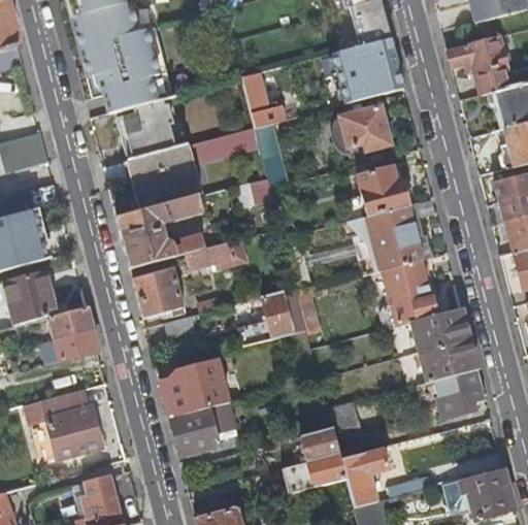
[(0,0),(0,52),(18,46),(12,25),(5,0),(0,0)]
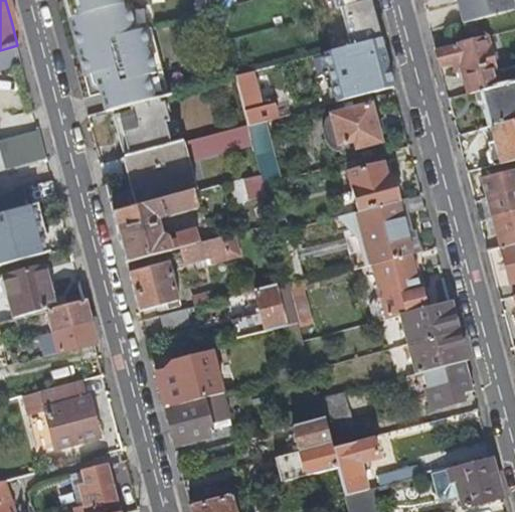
[(99,88),(105,111),(129,104),(166,94),(168,93),(150,25),(136,29),(128,0),(64,0),(84,75),(90,74),(92,84),(97,88),(99,88)]
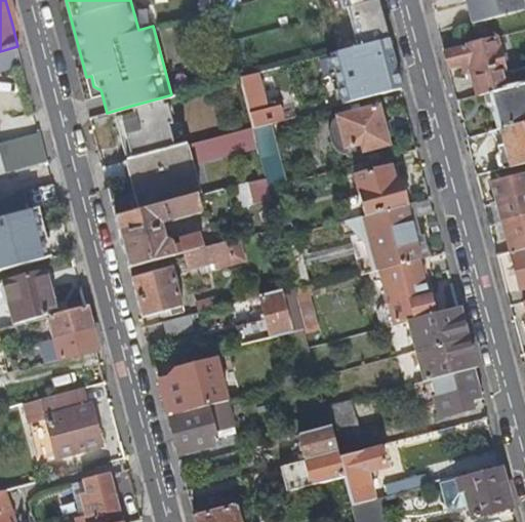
[(381,10),(379,0),(365,0),(349,4),(359,45),(389,37),(381,10)]
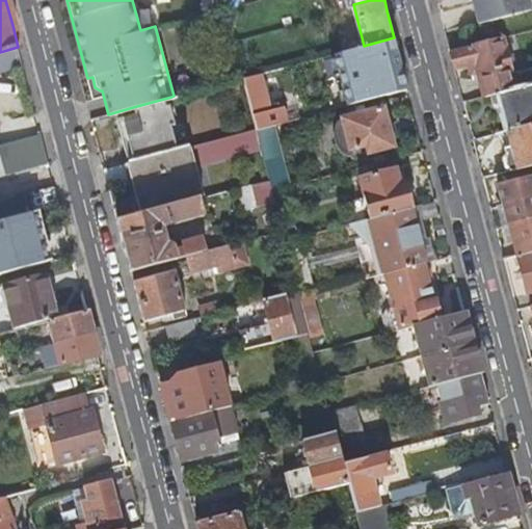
[(474,0),(479,22),(531,8),(529,0),(474,0)]
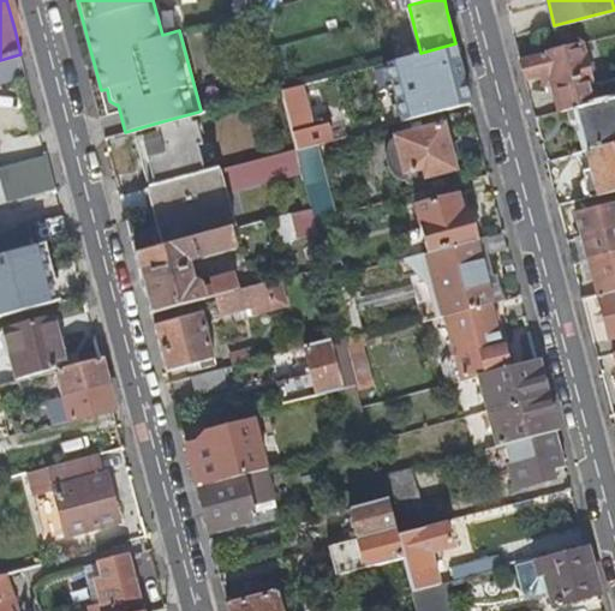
[(389,25),(330,41),(339,73),(398,59),(389,25)]
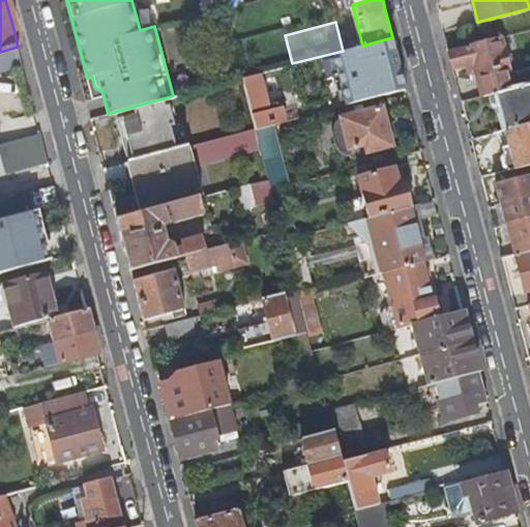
[(529,65),(511,71),(501,35),(449,49),(453,66),(468,63),(474,61),(476,70),(483,94),(495,91),(529,81),(529,65)]
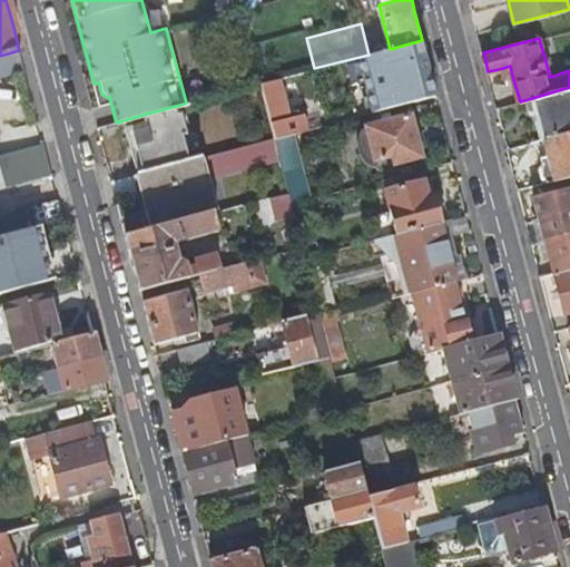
[(428,60),(422,40),(390,49),(371,54),(381,93),(401,87),(396,68),(428,60)]
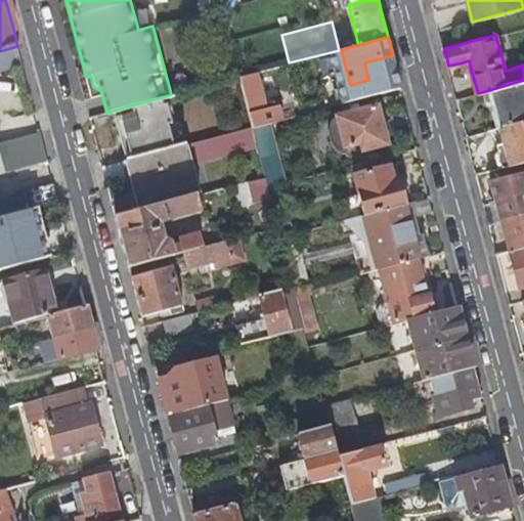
[(469,60),(463,62),(465,71),(471,70),(469,60)]
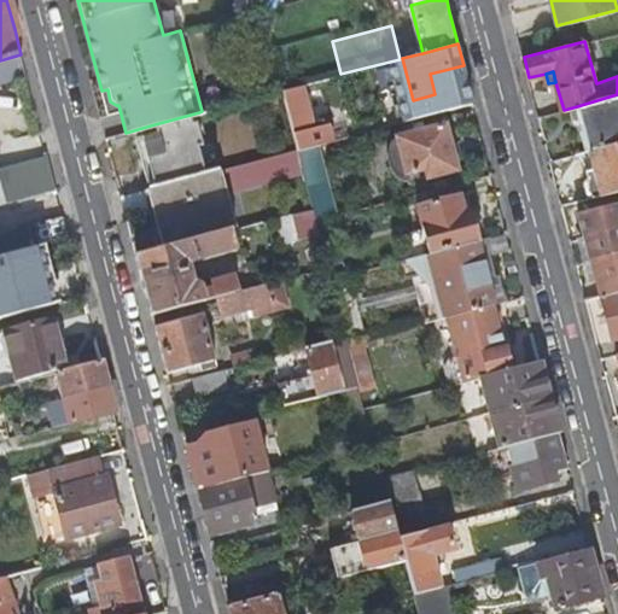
[(304,86),(283,92),(298,148),(319,142),(333,139),(330,123),(326,123),(325,118),(320,118),(314,121),(313,115),(304,86)]
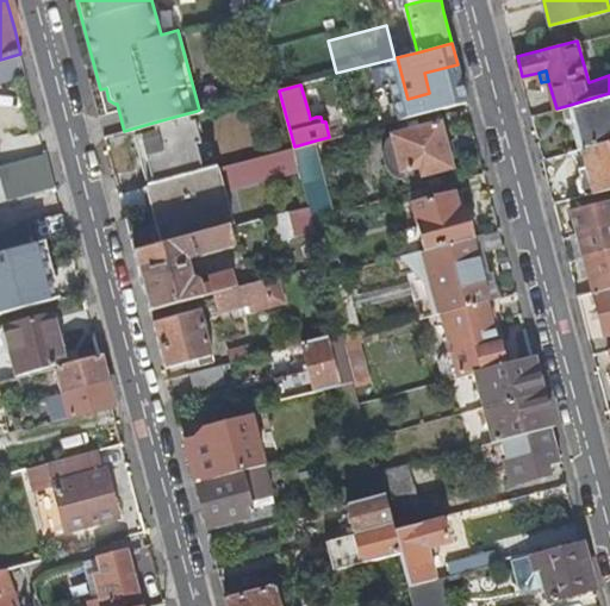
[(609,139),(609,93),(570,105),(580,148),(609,139)]
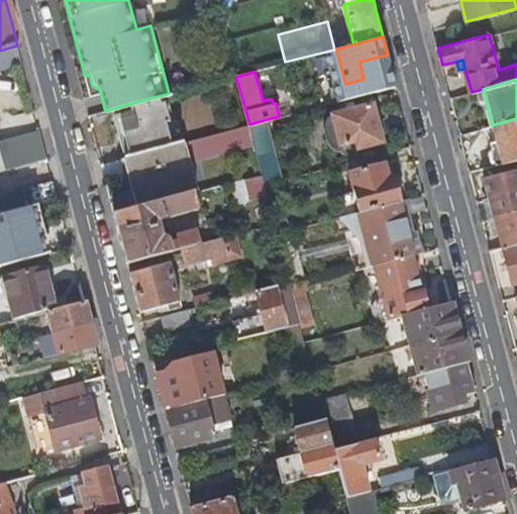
[(314,107),(337,101),(333,87),(310,93),(314,107)]
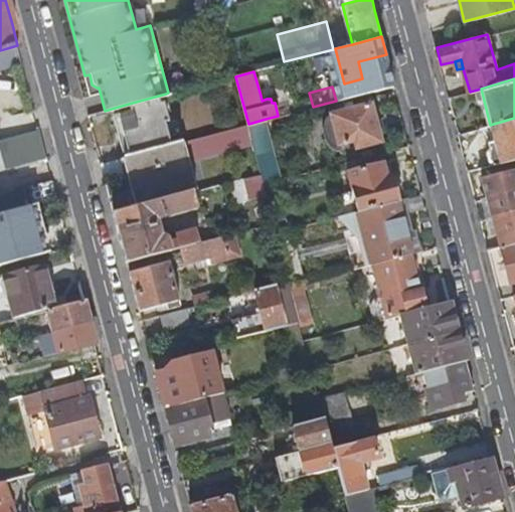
[(128,150),(129,156),(181,142),(183,141),(177,119),(173,120),(166,94),(129,104),(130,110),(113,114),(123,152),(128,150)]
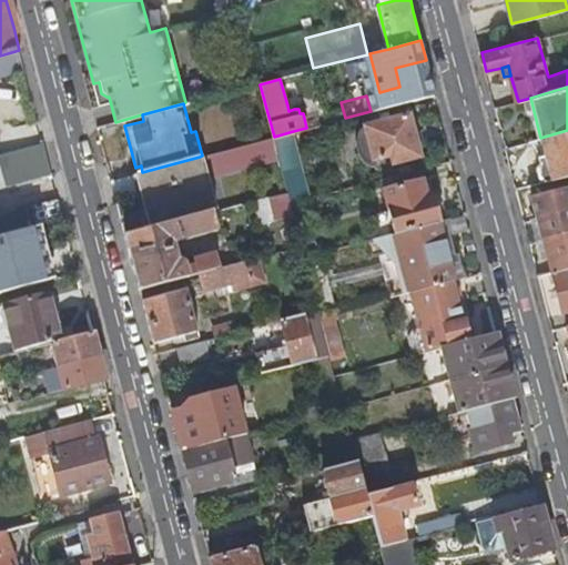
[(393,161),(421,154),(409,112),(364,124),(358,130),(357,139),(357,145),(361,155),(365,160),(371,163),(376,164),(375,159),(391,154),(393,161)]
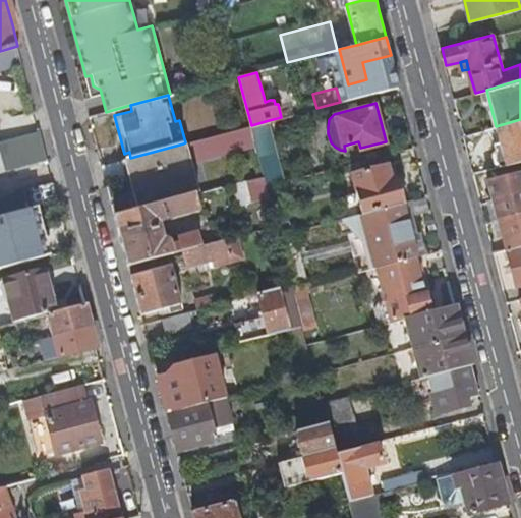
[(520,119),(496,126),(500,142),(495,144),(500,166),(520,160),(520,119)]
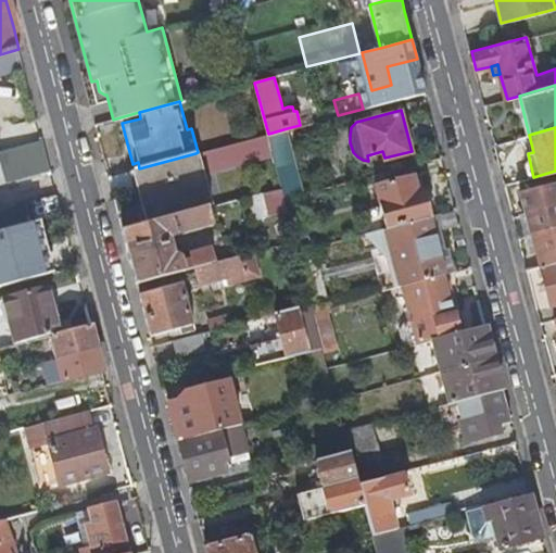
[(287,128),(268,134),(273,152),(281,186),(285,197),(303,191),(287,128)]
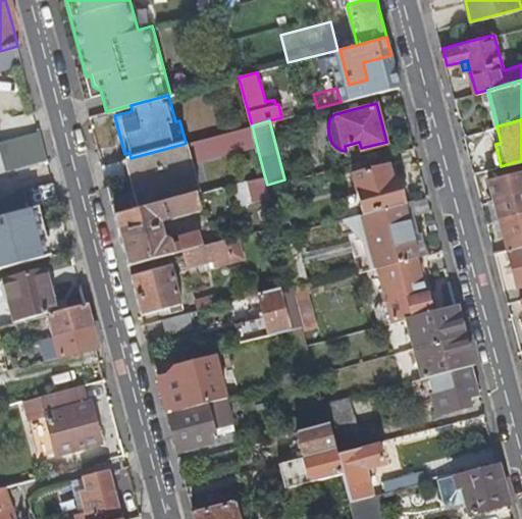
[(131,158),(102,165),(106,180),(134,173),(142,207),(197,193),(189,161),(256,143),(252,125),(186,143),(184,144),(131,158)]
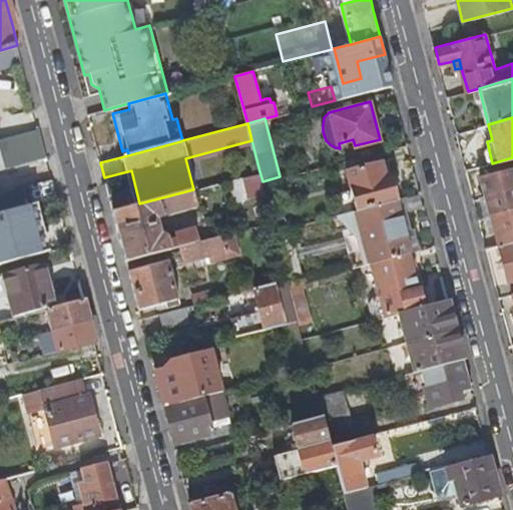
[(39,127),(0,138),(8,167),(47,156),(39,127)]
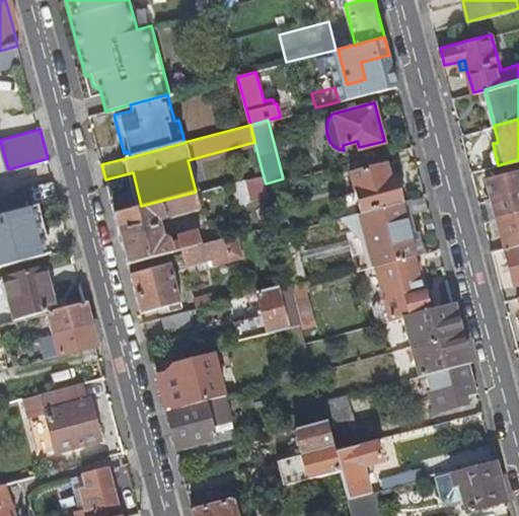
[(362,211),(401,201),(396,183),(391,185),(386,162),(352,172),(362,211)]
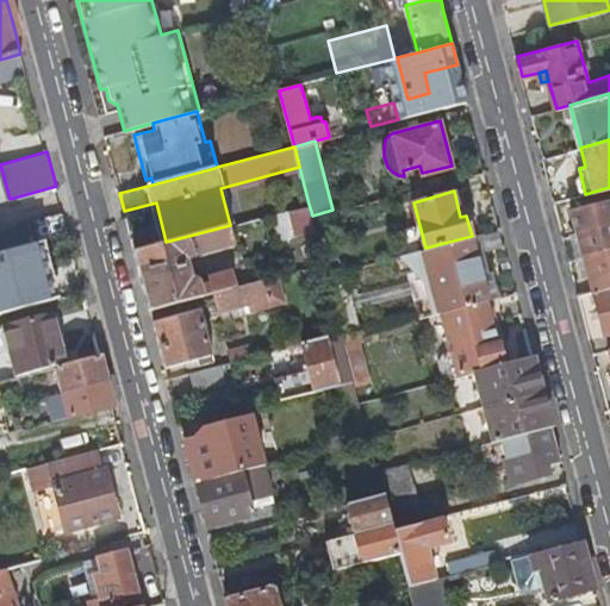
[(572,208),(578,232),(609,223),(609,207),(608,199),(572,208)]
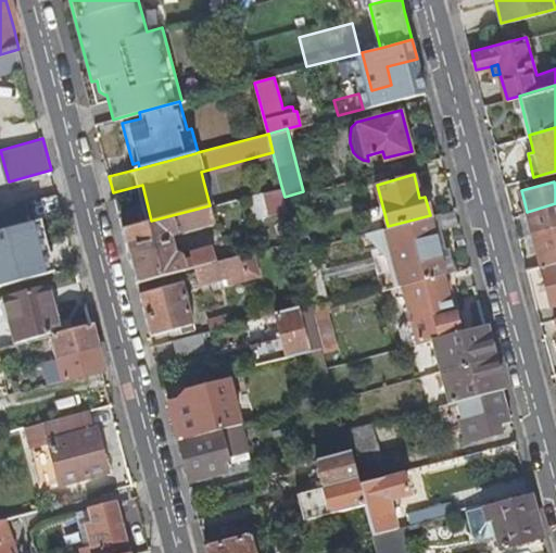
[(281,186),(264,190),(269,212),(287,208),(285,197),(281,186)]
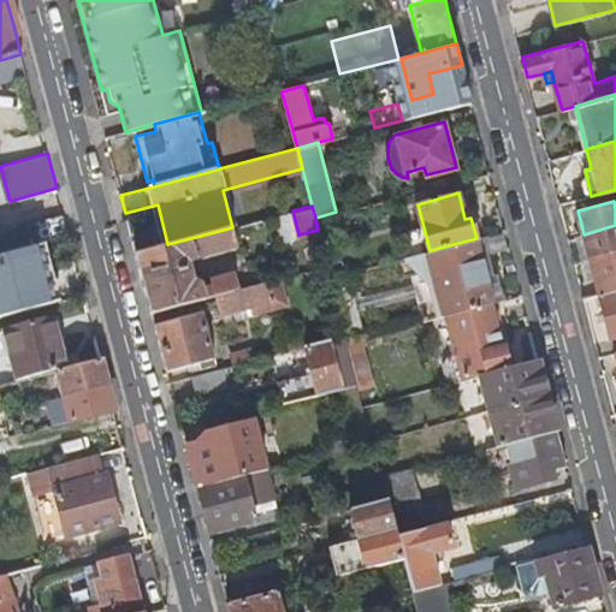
[(315,218),(318,230),(323,248),(348,242),(338,212),(336,212),(315,218)]
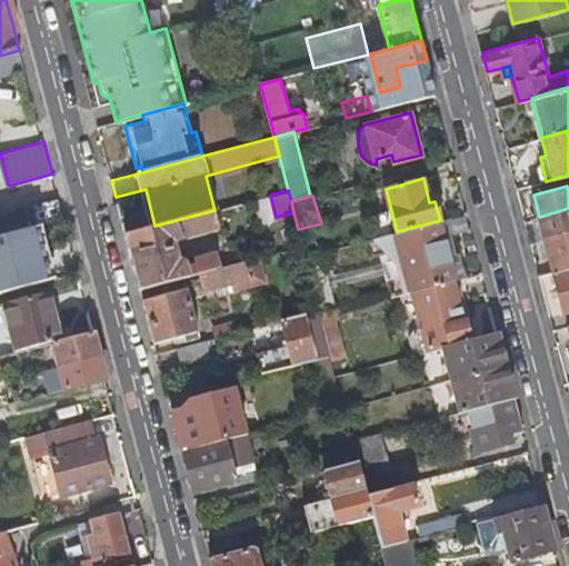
[(58,197),(28,205),(35,226),(63,217),(58,197)]
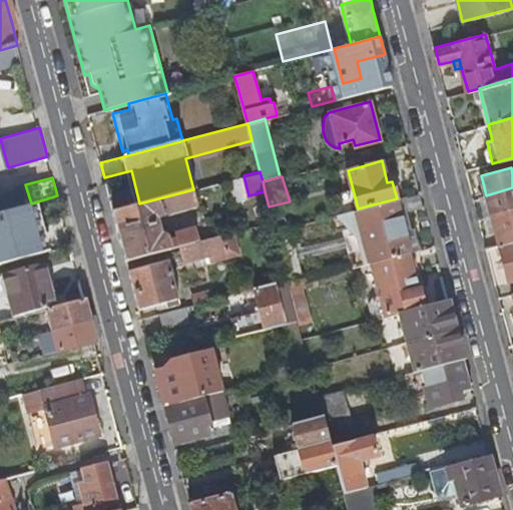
[(512,187),(486,195),(491,215),(512,208),(512,187)]
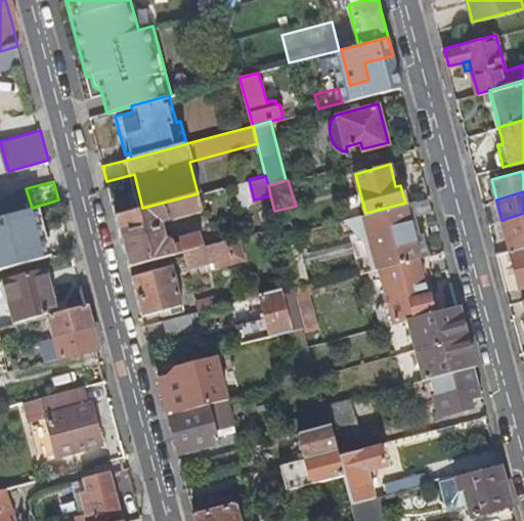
[(142,208),(116,215),(122,240),(127,258),(128,264),(184,250),(203,245),(201,233),(172,241),(171,240),(165,236),(161,221),(202,210),(198,193),(142,208)]
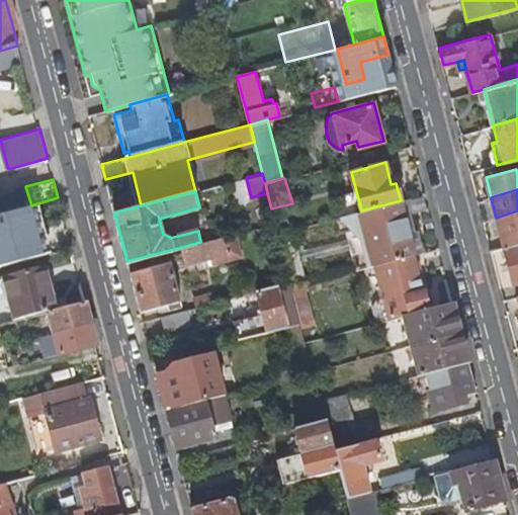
[(425,196),(407,201),(411,212),(429,207),(425,196)]
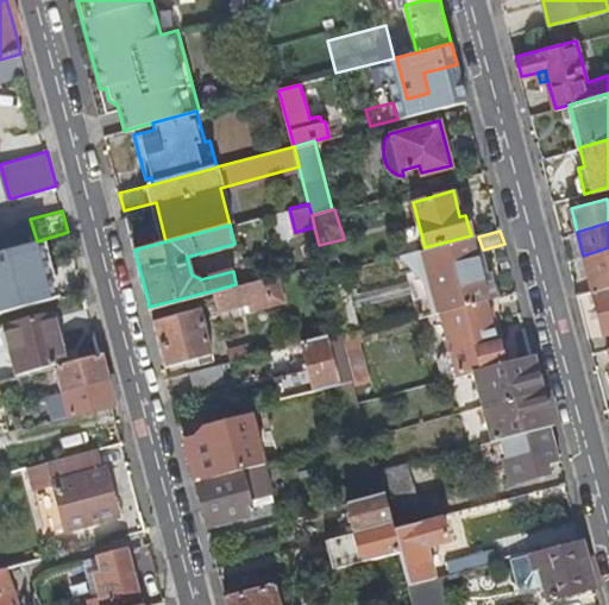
[(425,247),(393,256),(397,273),(408,271),(420,316),(441,310),(488,298),(496,296),(498,296),(491,270),(488,271),(483,250),(478,237),(478,233),(471,235),(425,247)]
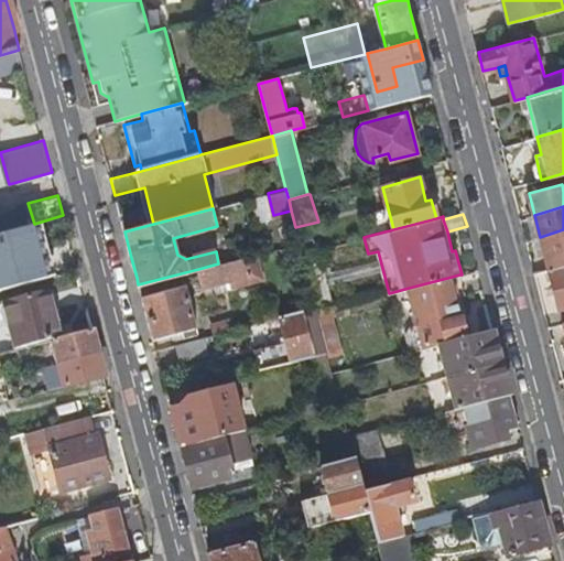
[(563,229),(540,237),(549,269),(563,265),(563,229)]
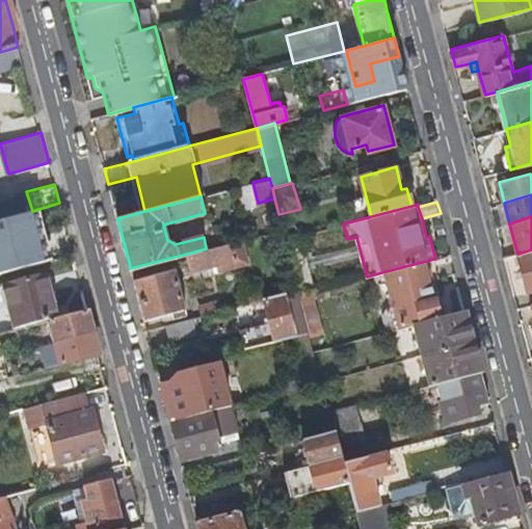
[(299,235),(285,239),(287,246),(298,289),(299,294),(308,291),(314,290),(299,235)]
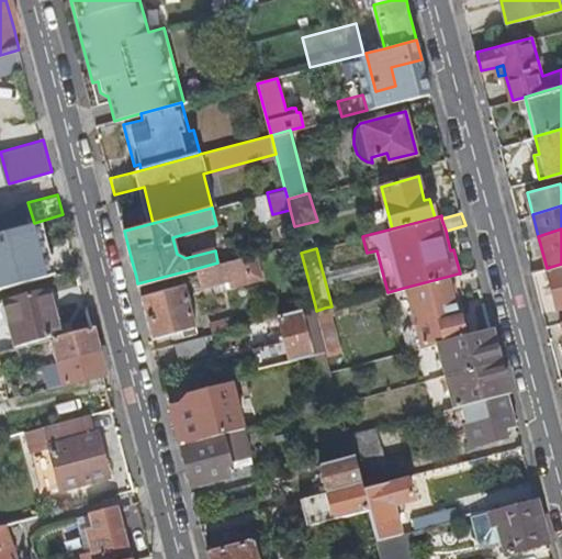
[(217,263),(198,268),(203,287),(232,279),(234,284),(263,277),(257,253),(217,263)]
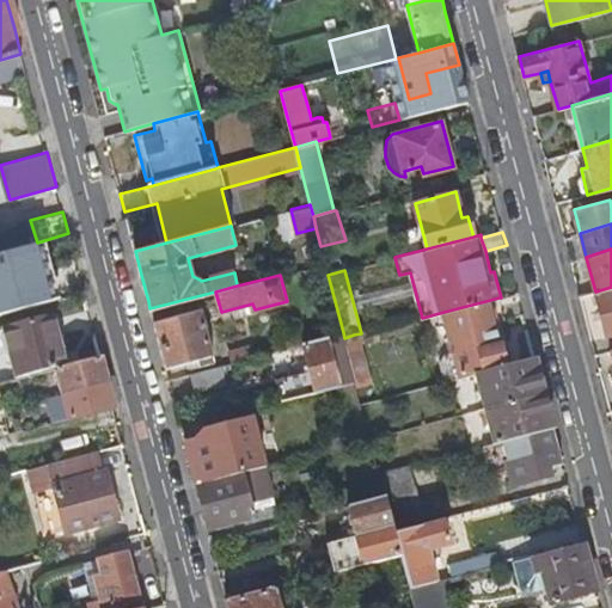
[(83,290),(81,282),(72,284),(74,293),(83,290)]
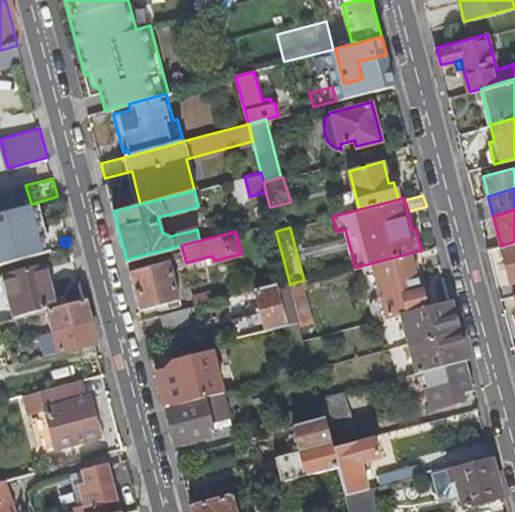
[(514,241),(501,245),(511,283),(514,281),(514,241)]
